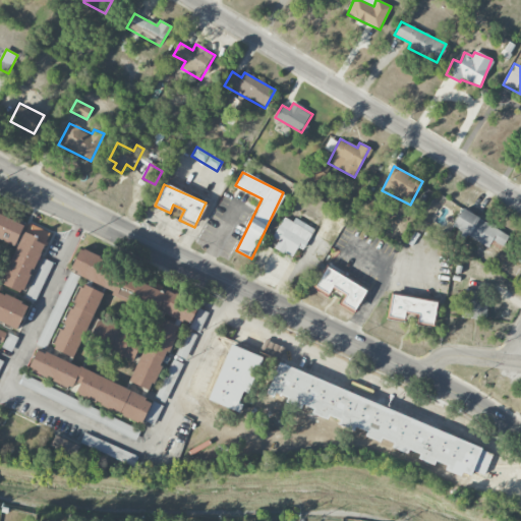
[(486,248),(491,240),(501,245),(507,234),(461,209),(451,228),(486,248)]
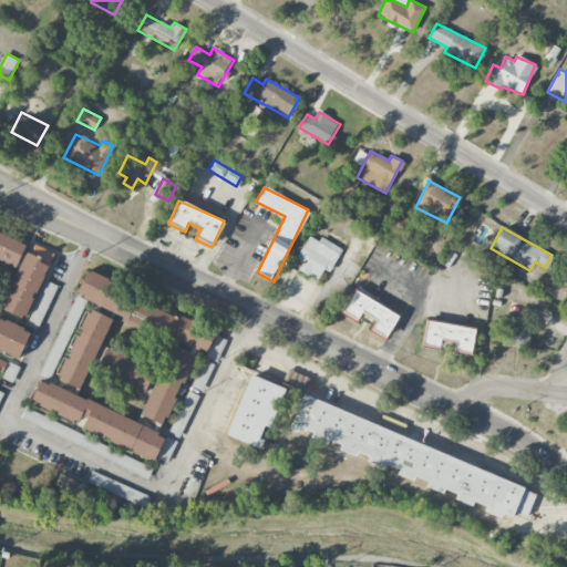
[(26,244),(0,233),(0,258),(17,266),(26,244)]
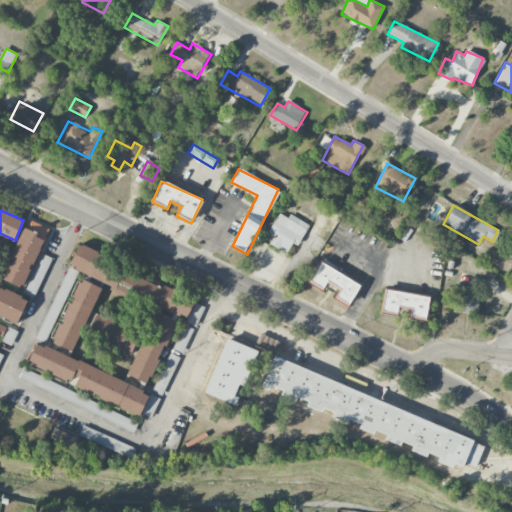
[(286,253),(292,243),(297,245),(308,226),(280,210),(267,233),(273,236),(269,243),(286,253)]
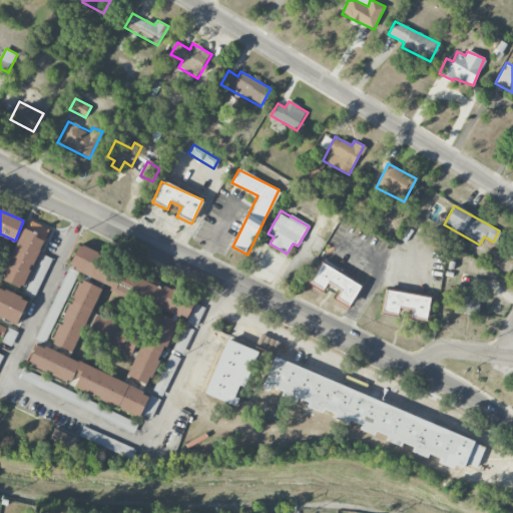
[(23,289),(47,227),(26,219),(1,281),(23,289)]
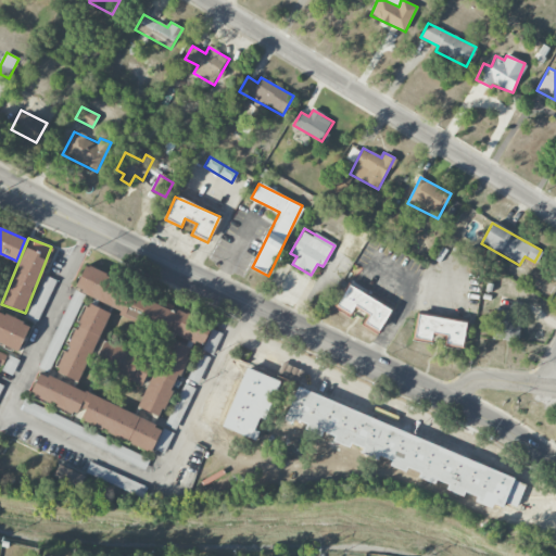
[(115,307),(123,287),(83,269),(74,290),(115,307)]
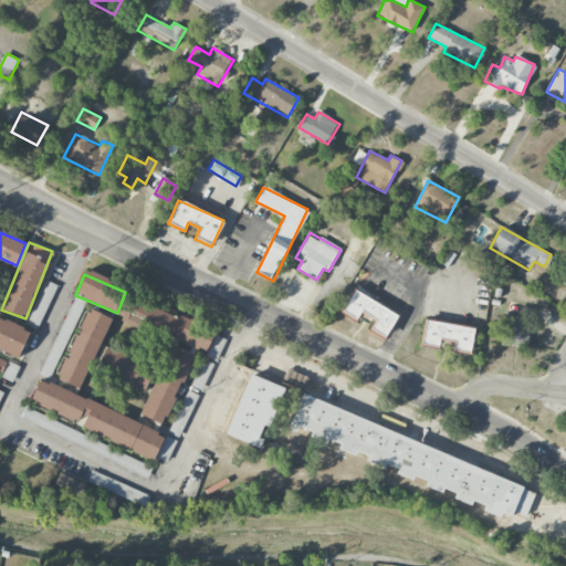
[(38,327),(56,285),(46,281),(28,323),(38,327)]
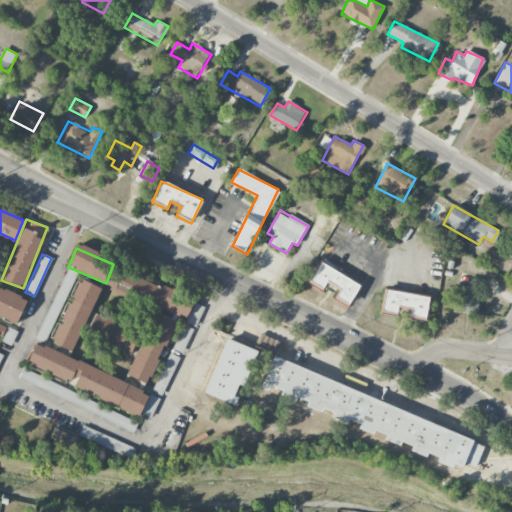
[(340,289),(334,299),(347,307),(360,285),(321,262),(308,283),(321,291),(327,282),(340,289)]
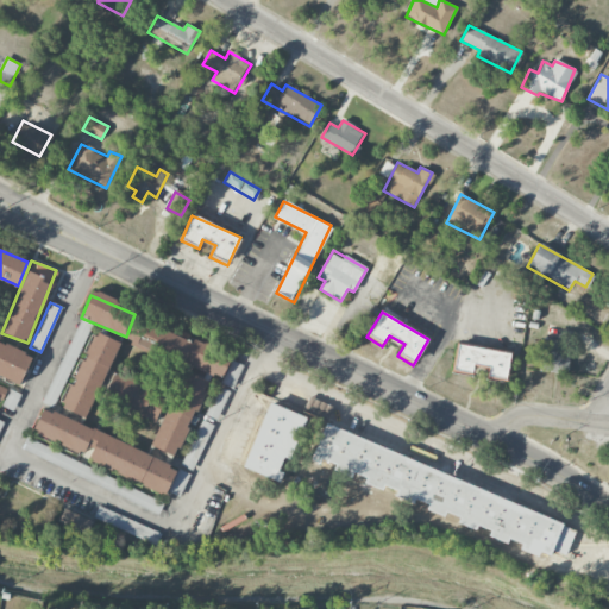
[(89,321),(77,316),(46,401),(58,406),(89,321)]
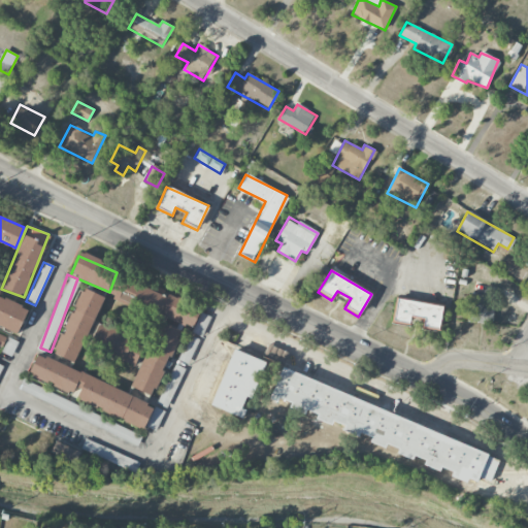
[(113,299),(193,328),(201,307),(167,295),(166,297),(121,281),(113,299)]
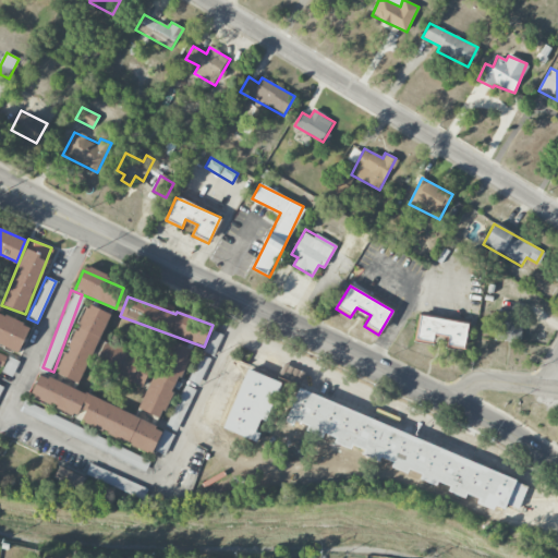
[(79,384),(110,314),(87,304),(57,374),(79,384)]
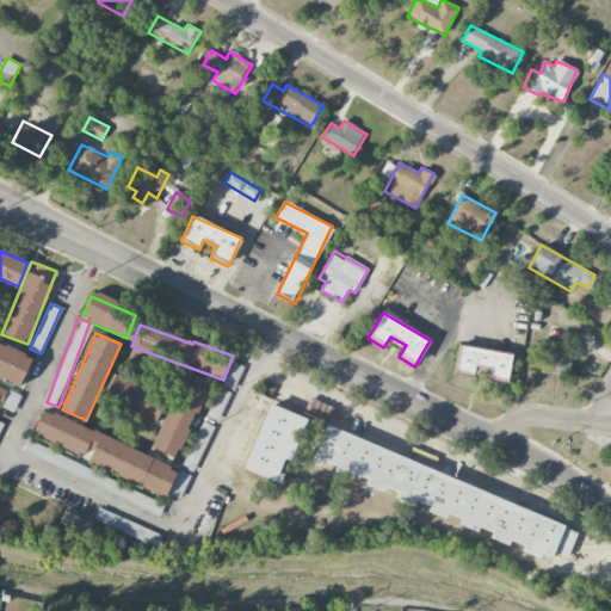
[(34,355),(0,341),(0,375),(22,384),(34,355)]
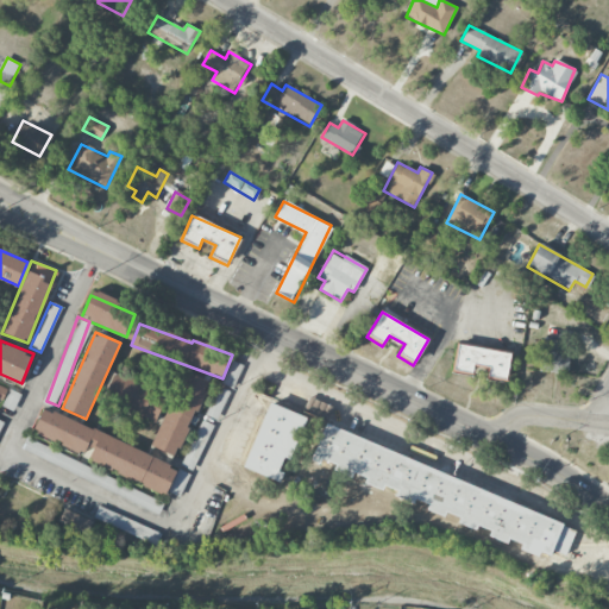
[(553,343),(540,341),(539,371),(569,372),(569,350),(552,350),(553,343)]
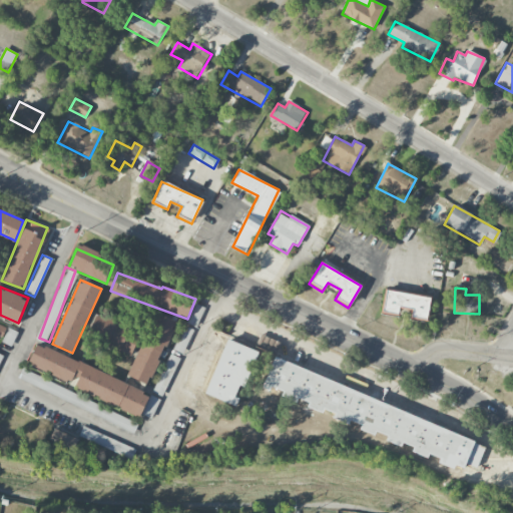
[(381,314),(398,316),(399,310),(410,311),(409,320),(428,322),(431,297),(384,291),(381,314)]
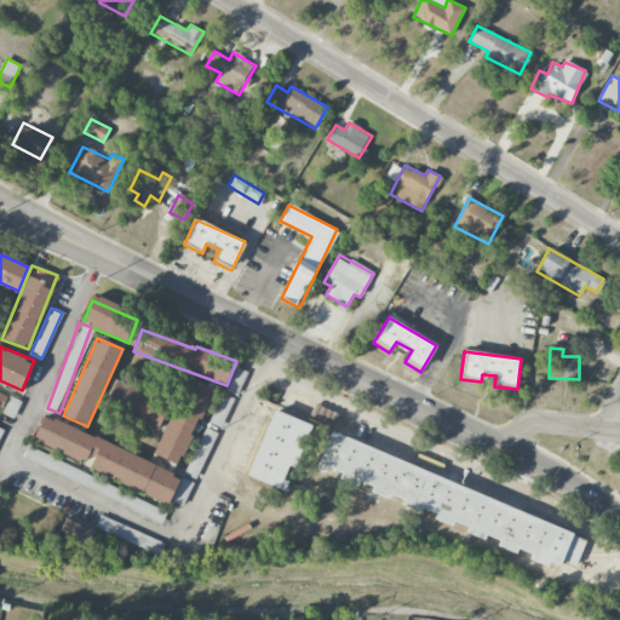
[(156,432),(170,403),(118,378),(103,406),(156,432)]
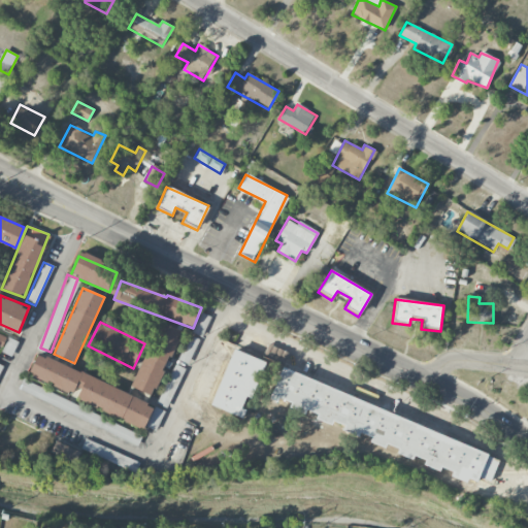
[(133,388),(154,396),(180,330),(159,322),(133,388)]
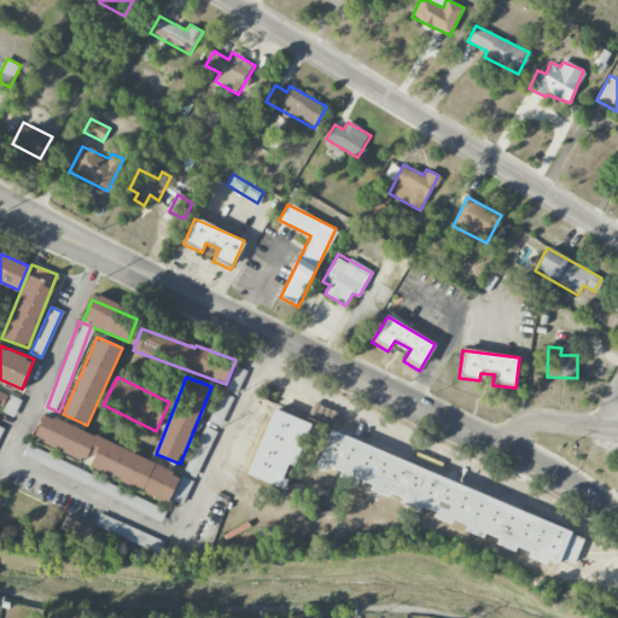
[(229,468),(284,488),(309,419),(331,426),(315,468),(435,512),(433,518),(450,524),(452,520),(466,525),(464,531),(484,538),(485,535),(497,538),(495,544),(514,552),(516,549),(559,564),(560,559),(573,564),(584,535),(517,511),(526,484),(278,395),(273,408),(254,402),(229,468)]
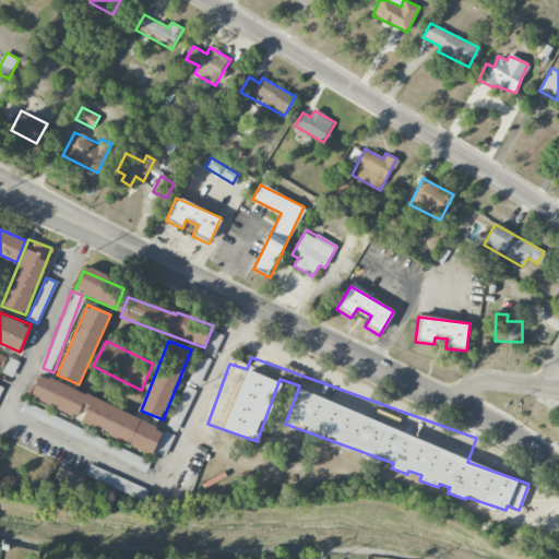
[(39,375),(30,397),(74,417),(78,409),(85,413),(81,423),(152,454),(163,429),(39,375)]
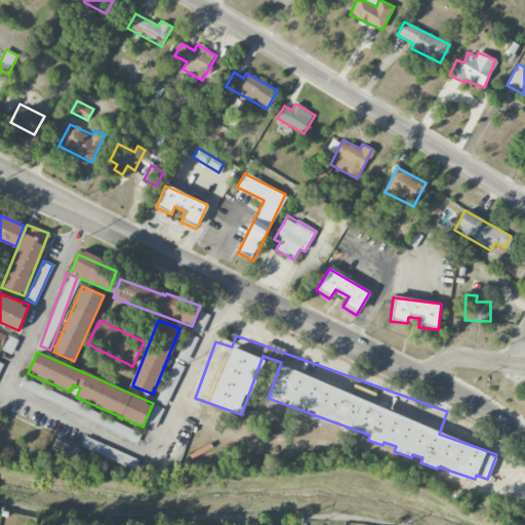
[(178,376),(169,372),(162,390),(171,394),(178,376)]
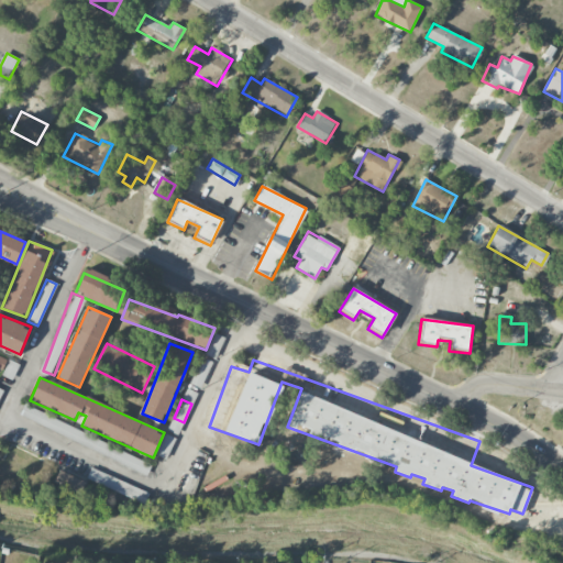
[(144,504),(148,493),(91,468),(87,479),(144,504)]
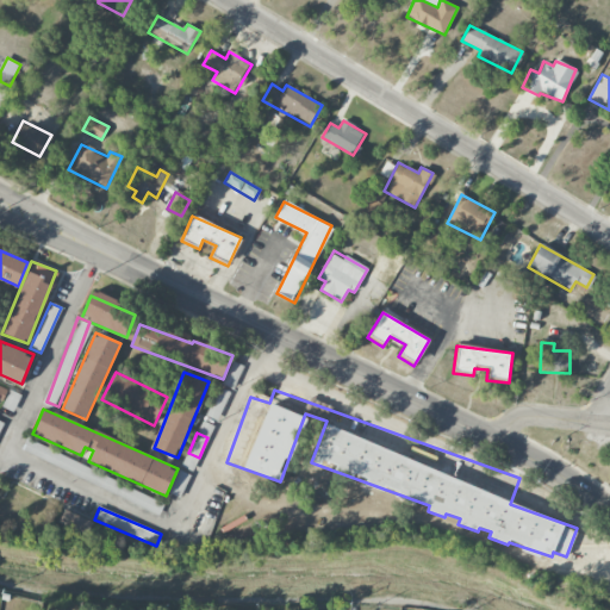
[(62,534),(81,542),(91,522),(63,510),(57,523),(64,527),(62,534)]
